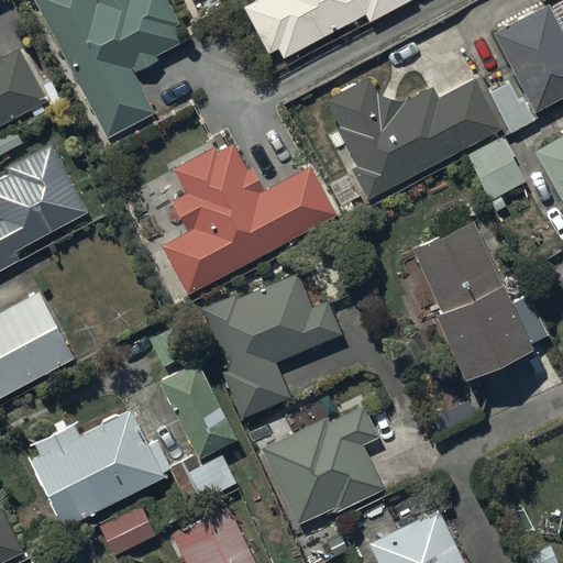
[(31,0),(103,138),(154,111),(133,72),(156,59),(154,56),(183,42),(175,26),(178,24),(164,0),(31,0)]
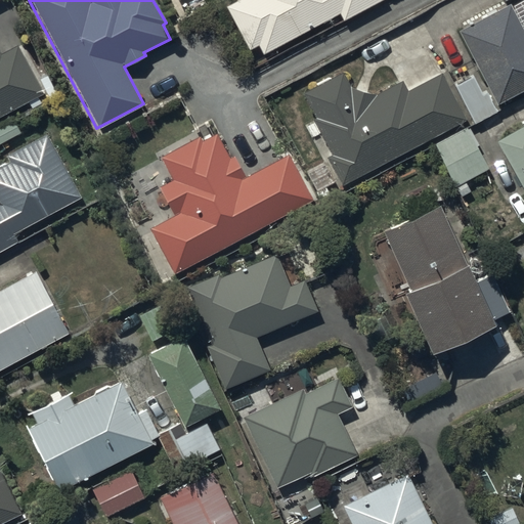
[(234,0),(224,6),(248,50),(252,48),(254,53),(260,50),(262,54),(338,13),(342,20),(380,0),(234,0)]
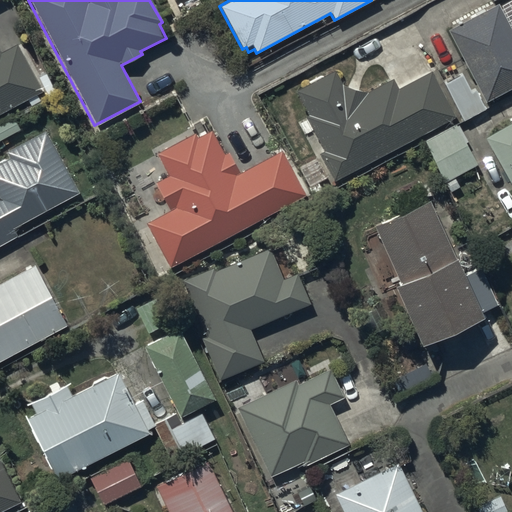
[(496,4),(447,29),(484,102),(511,87),(511,23),(510,20),(506,22),(496,4)]
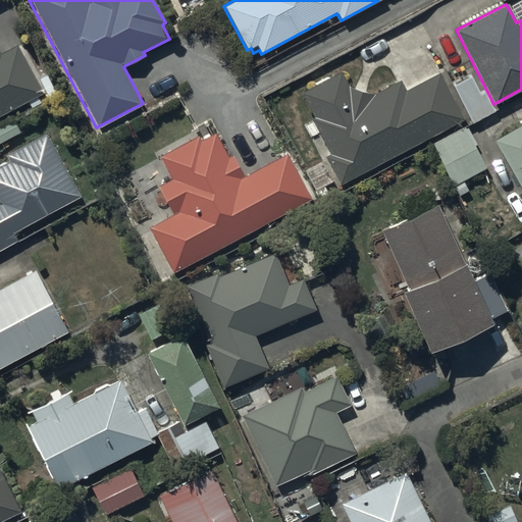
[(0,115),(42,92),(16,44),(0,52),(0,115)]
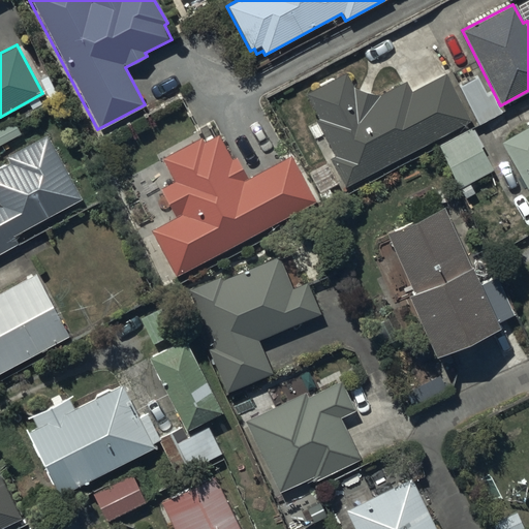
[(343,187),(468,119),(446,74),(409,92),(404,81),(374,95),(354,88),(345,72),(304,95),(316,119),(314,120),(334,156),(328,159),(343,187)]
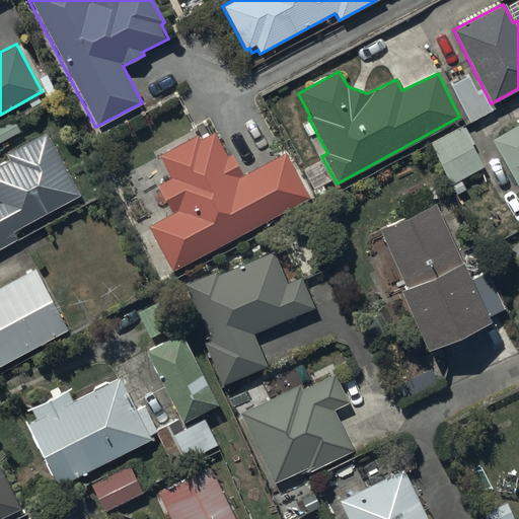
[(468,73),(448,84),(468,122),(489,112),(468,73)]
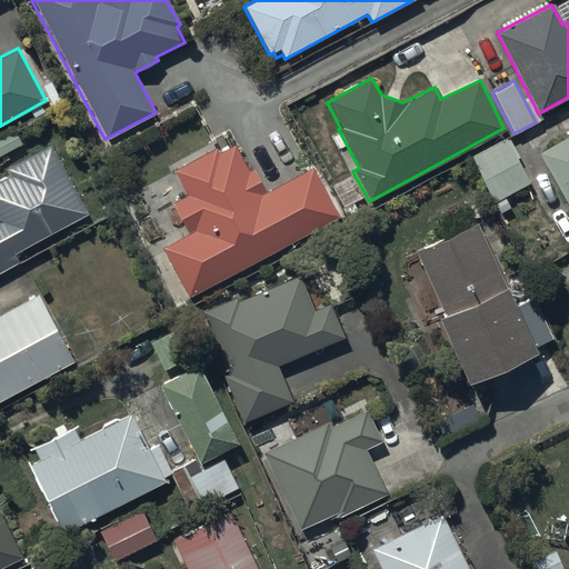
[(15,128),(0,136),(0,155),(22,142),(15,128)]
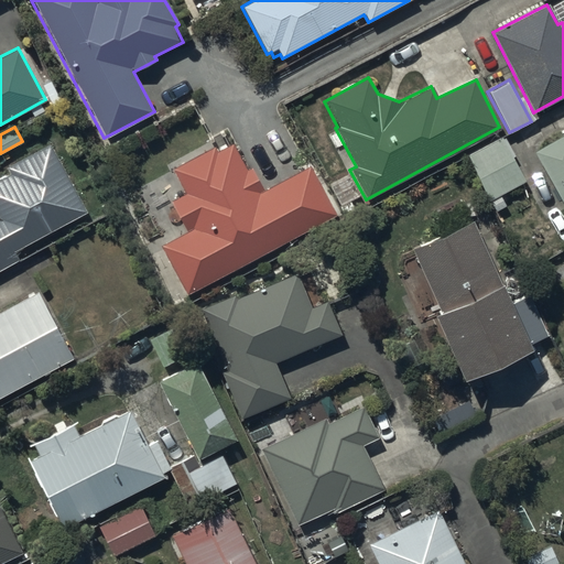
[(563,133),(532,152),(563,208),(563,133)]
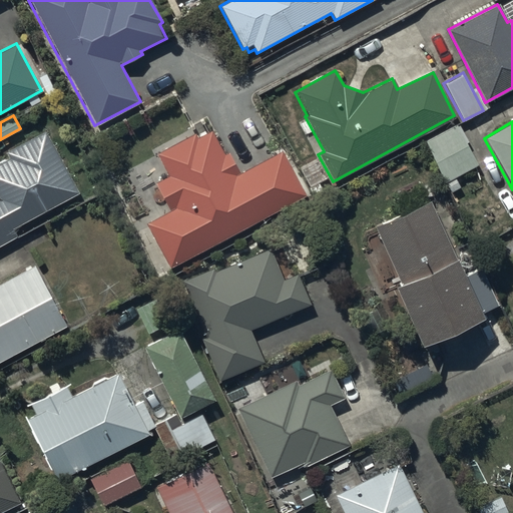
[(477,163),(455,124),(422,142),(444,181),(477,163)]
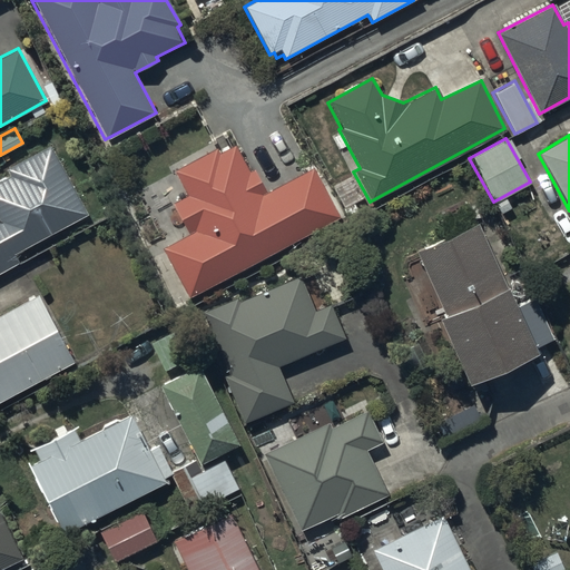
[(188,233),(160,248),(187,298),(340,216),(312,167),(265,193),(252,168),(248,170),(233,144),(218,151),(216,147),(173,170),(186,195),(172,203),(188,233)]
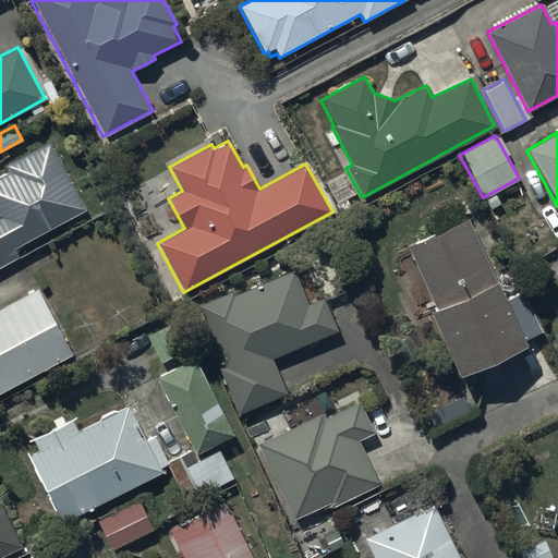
[(0,266),(19,257),(14,249),(84,210),(50,142),(7,166),(10,171),(0,176),(0,266)]
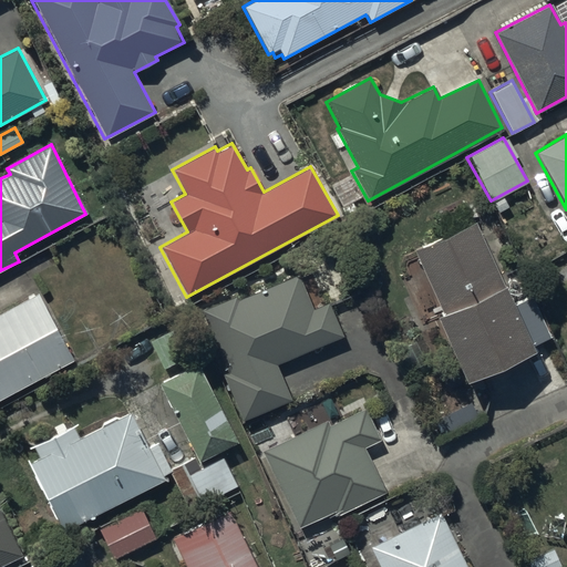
[(474,222),(413,250),(441,313),(433,317),(462,382),(532,351),(529,346),(550,337),(533,297),(511,307),(474,222)]
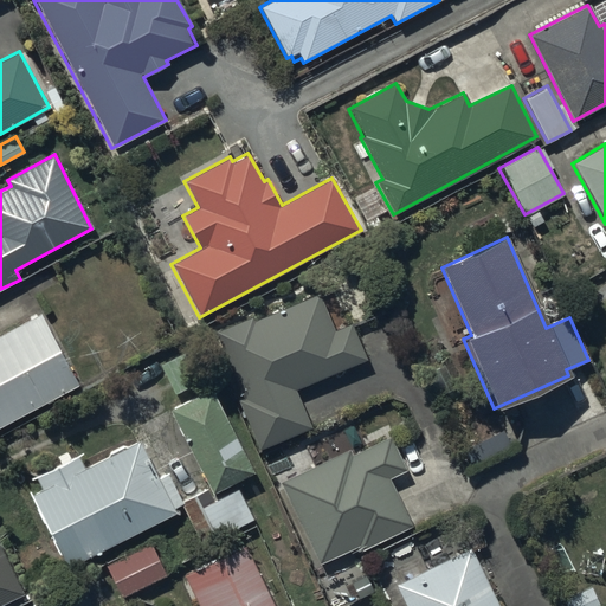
[(243,399),(237,401),(257,450),(310,427),(295,389),(365,359),(348,323),(333,329),(317,292),(253,321),(251,316),(213,333),(232,376),(224,380),(231,397),(239,393),(243,399)]
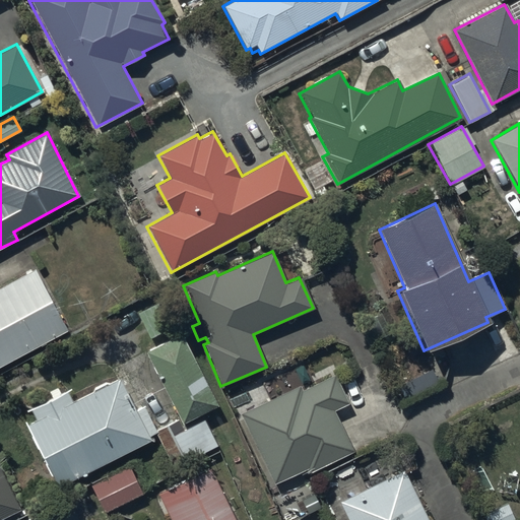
[(36,268),(0,286),(0,367),(69,330),(36,268)]
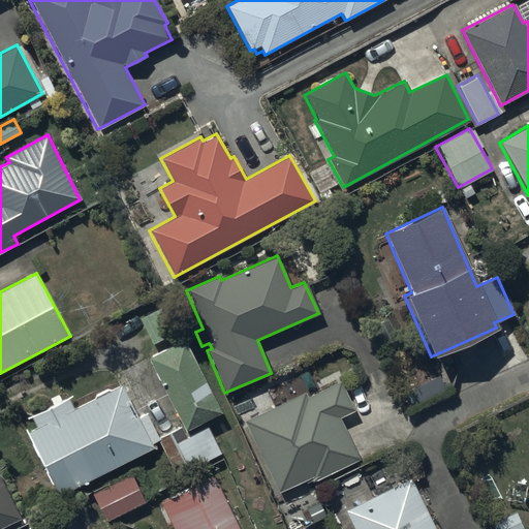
[(182,339),(145,358),(183,431),(221,411),(182,339)]
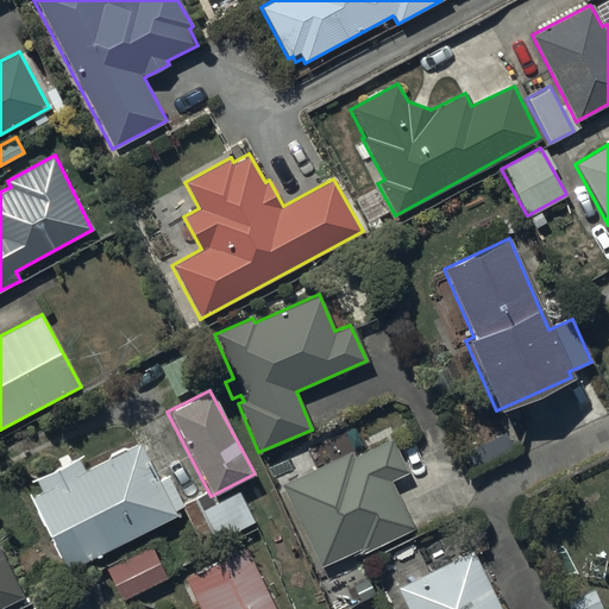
[(349,451),(280,484),(320,567),(357,551),(359,554),(414,528),(390,481),(408,472),(391,439),(352,458),(349,451)]
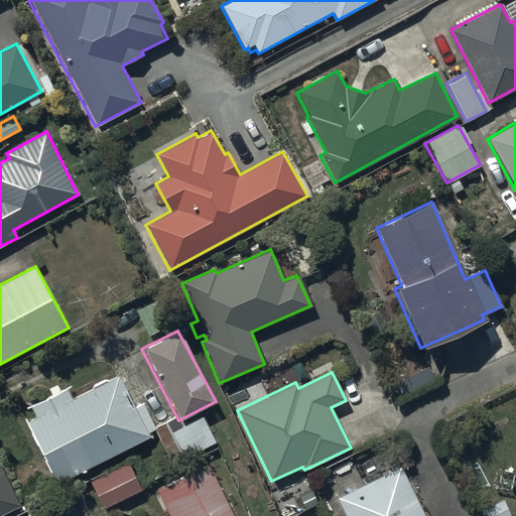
[(34,416),(24,421),(55,485),(148,435),(146,433),(154,429),(140,402),(133,407),(116,375),(76,396),(69,384),(28,405),(34,416)]
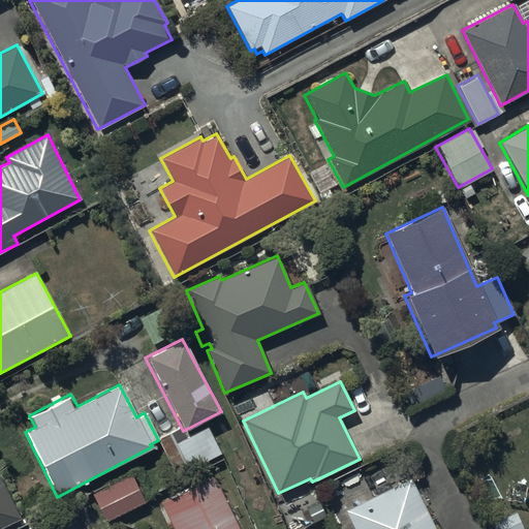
[(207,426),(173,442),(187,471),(221,454),(207,426)]
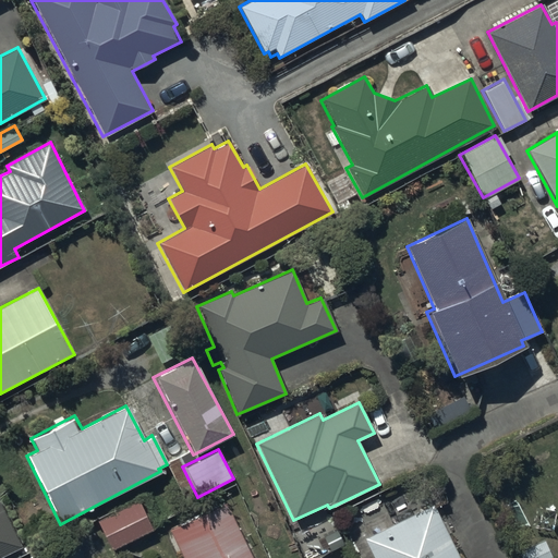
[(393,522),(362,537),(372,557),(457,557),(446,534),(451,532),(445,519),(439,522),(431,504),(419,510),(412,498),(411,499),(404,485),(381,497),(393,522)]
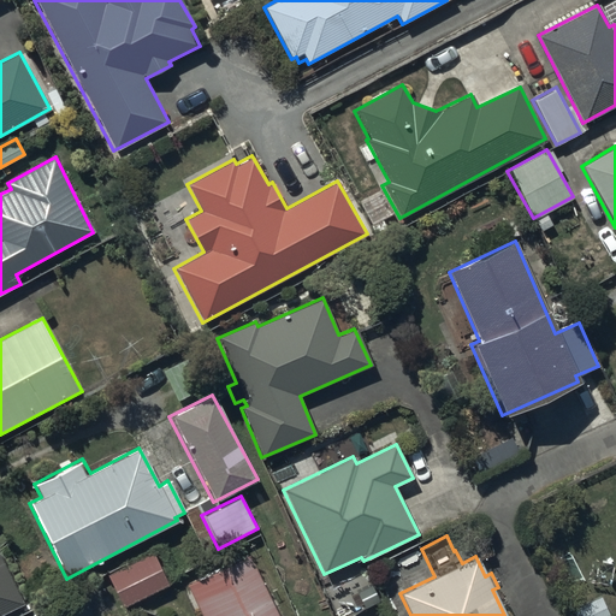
[(154,552),(106,575),(122,608),(169,584),(154,552)]
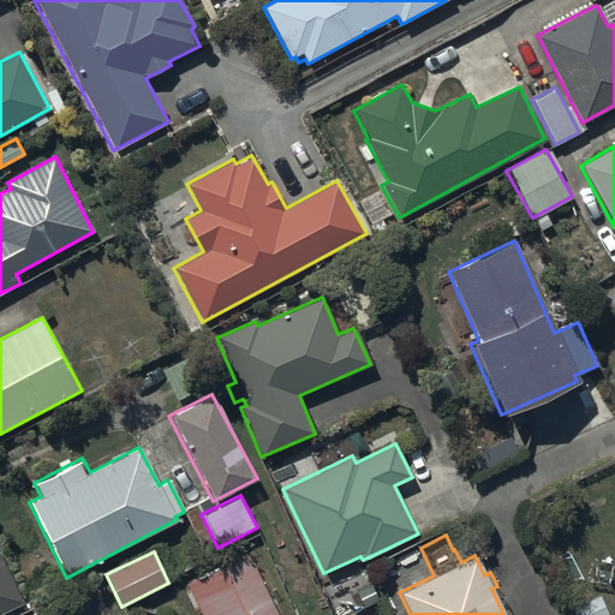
[(278,614),(248,553),(185,583),(199,614),(278,614)]
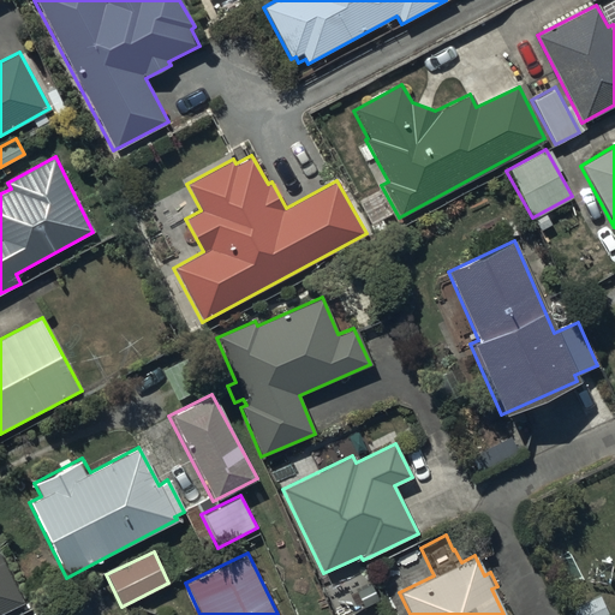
[(0,614),(23,603),(0,554),(0,614)]
